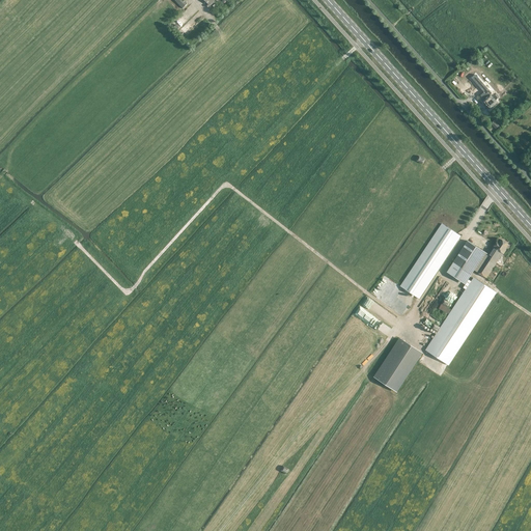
[(173,0),(183,9),(187,4),(182,0),(173,0)]
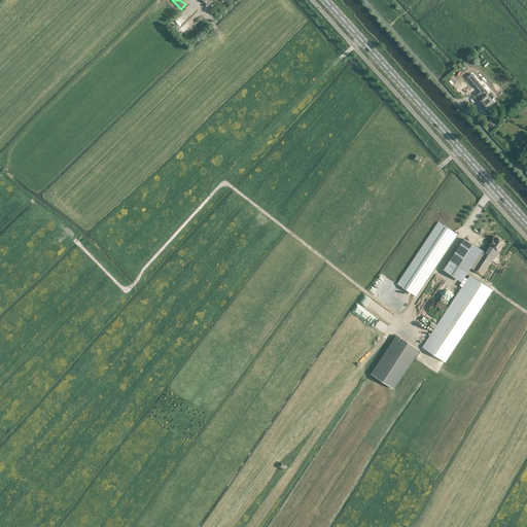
[(492,100),(493,99),(493,98),(493,97),(492,95),(491,95),(489,96),(487,94),(485,96),(481,92),(477,95),(481,100),(480,100),(483,103),(482,103),(484,105),(487,108),(494,102),(492,100)]
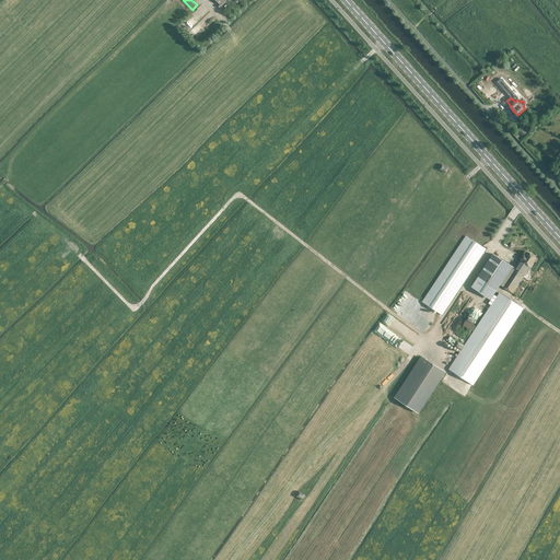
[(423,304),(443,316),(486,249),(466,237),(423,304)]
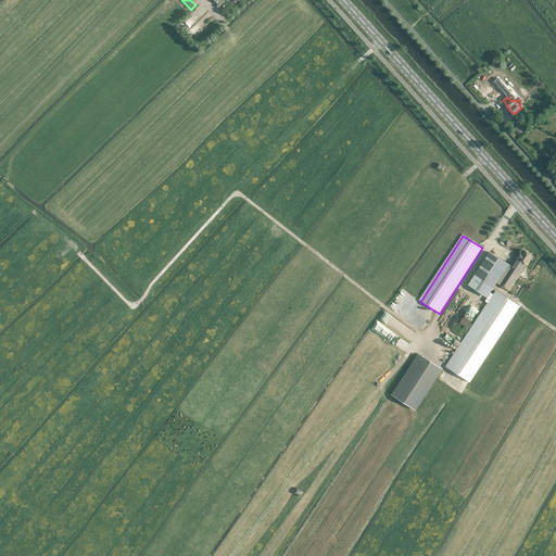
[(493,280),(509,292),(527,265),(528,266),(530,263),(529,262),(532,256),(523,251),(522,253),(521,253),(513,267),(490,253),(467,285),(482,295),(493,280)]
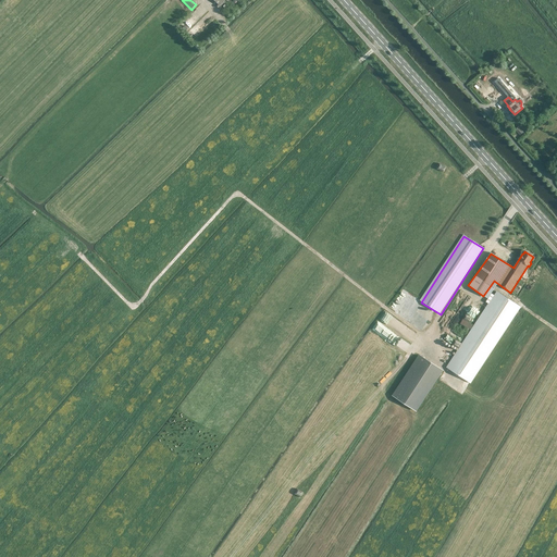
[(447,369),(471,384),(520,307),(497,292),(447,369)]
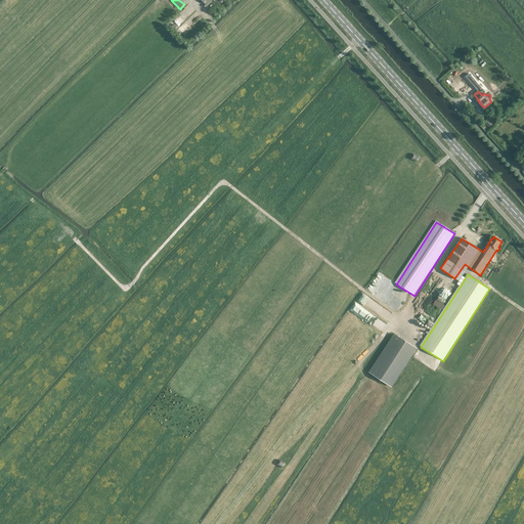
[(436,301),(434,305),(443,310),(445,306),(436,301)]
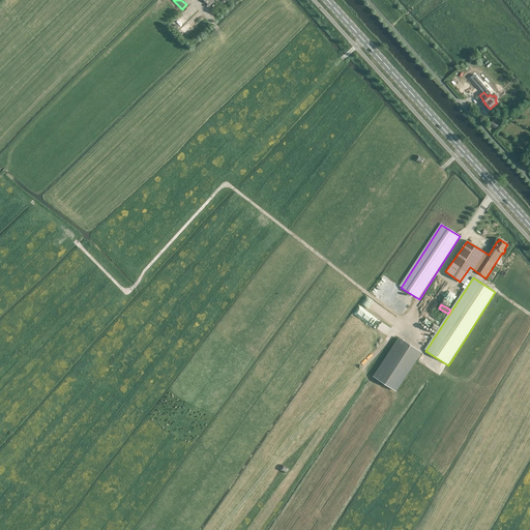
[(422,352),(399,337),(374,376),(396,391),(422,352)]
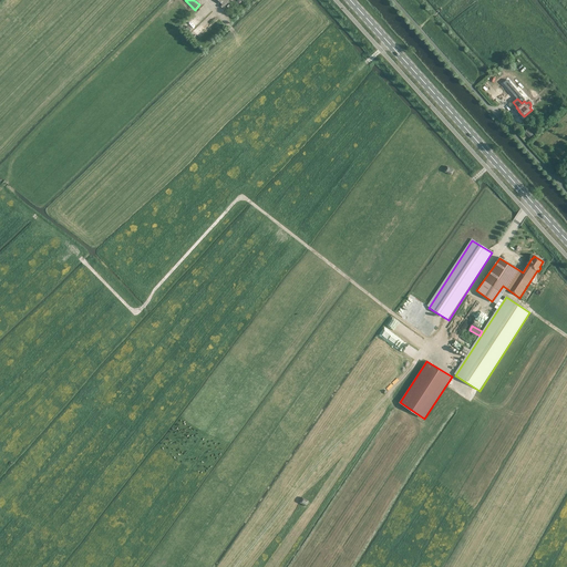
[(302,497),(299,503),(307,506),(309,501),(302,497)]
